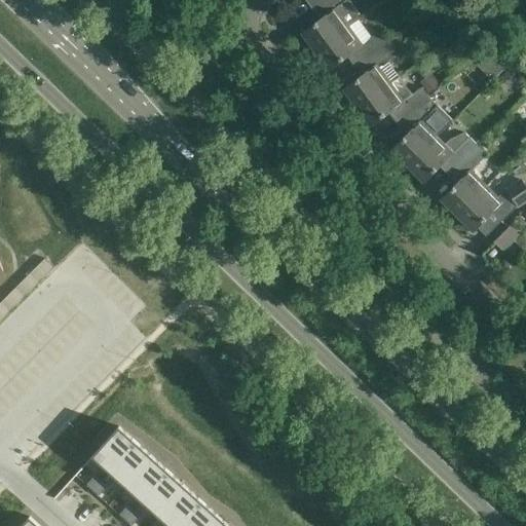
[(303,33),(315,49),(359,19),(362,17),(347,0),(310,0),(324,17),(303,33)]
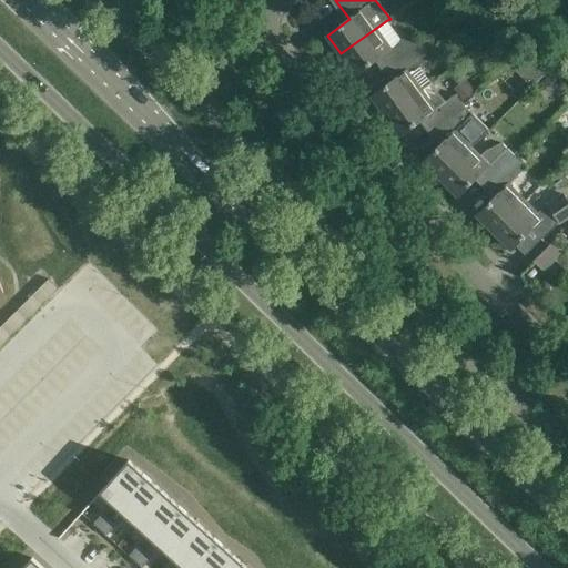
[(376,30),(387,20),(341,53),(356,74),(391,49),(376,30)]
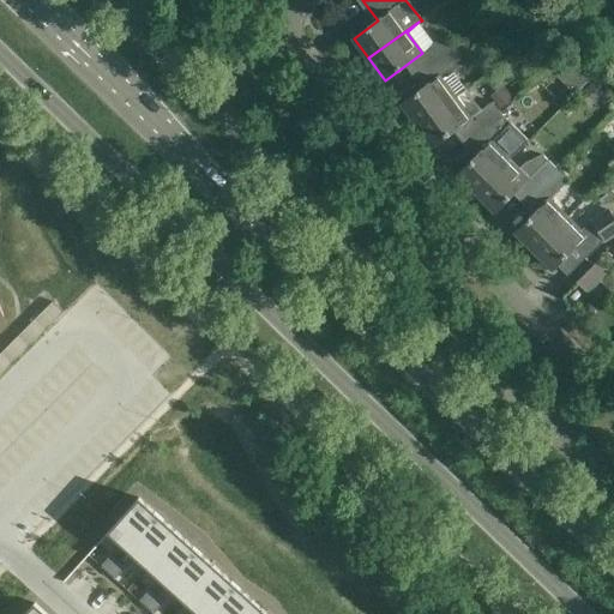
[(446,53),(452,48),(443,36),(432,44),(441,56),(446,53)]
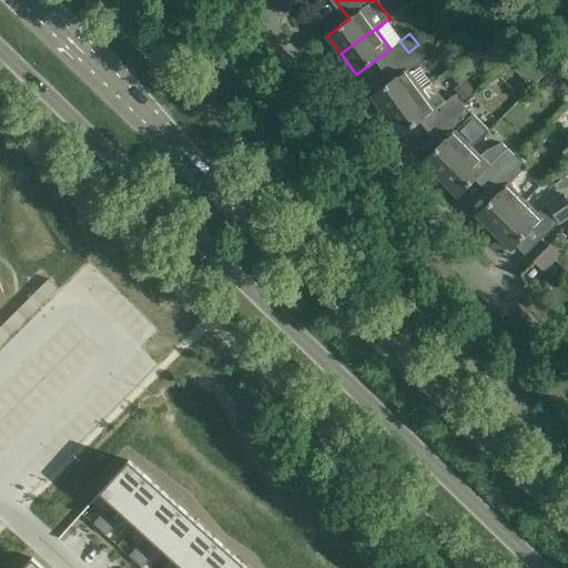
[(426,57),(418,44),(413,49),(408,52),(416,63),(426,57)]
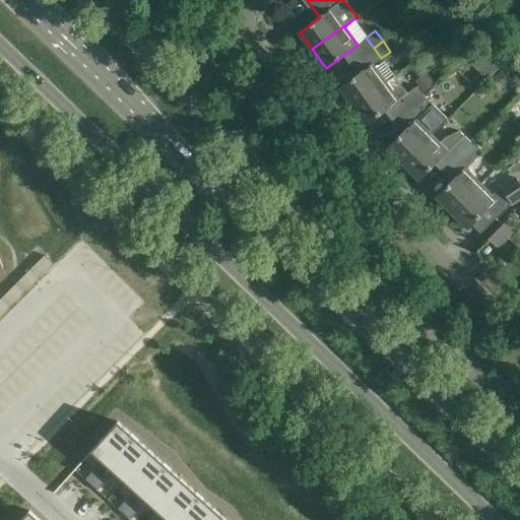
[(483,49),(469,63),(486,79),(504,63),(483,49)]
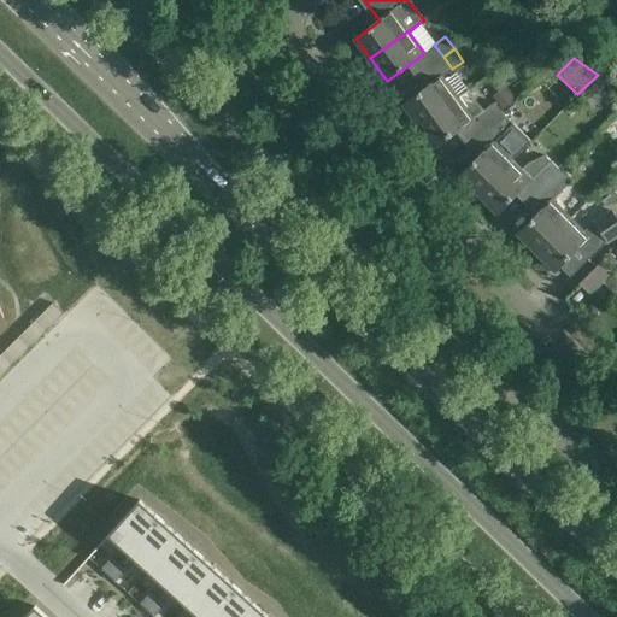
[(418,124),(466,89),(454,75),(445,82),(441,77),(423,90),(404,105),(418,124)]
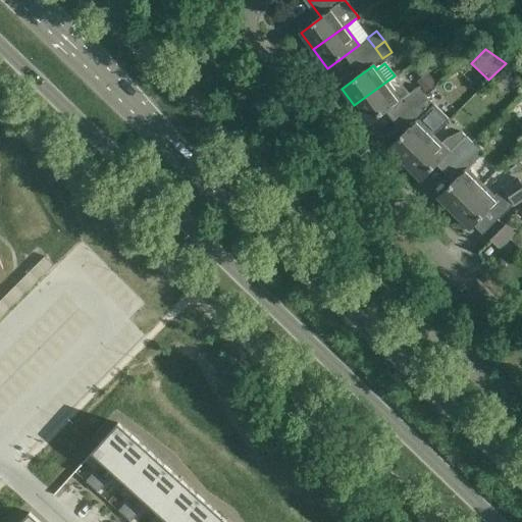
[(494,79),(505,89),(513,81),(503,70),(494,79)]
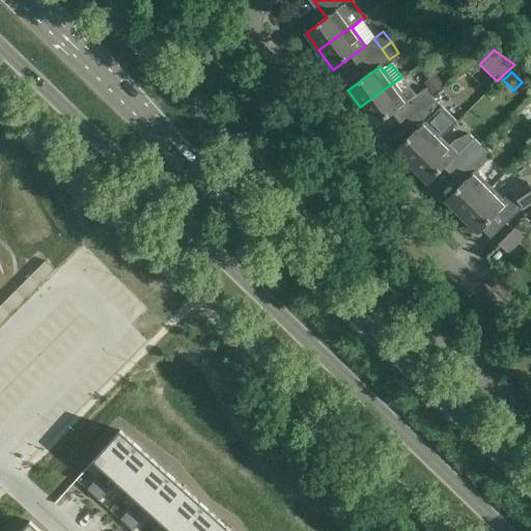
[(444,86),(436,74),(423,83),(432,95),(444,86)]
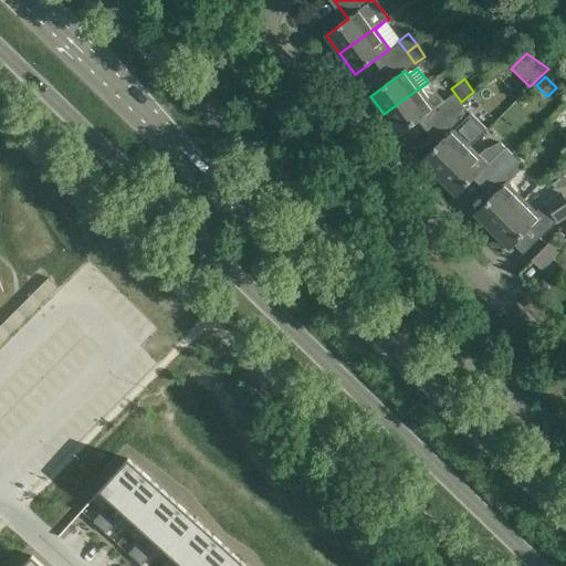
[(428,82),(384,114),(399,135),(421,118),(430,129),(450,113),(460,105),(452,95),(442,102),(428,82)]
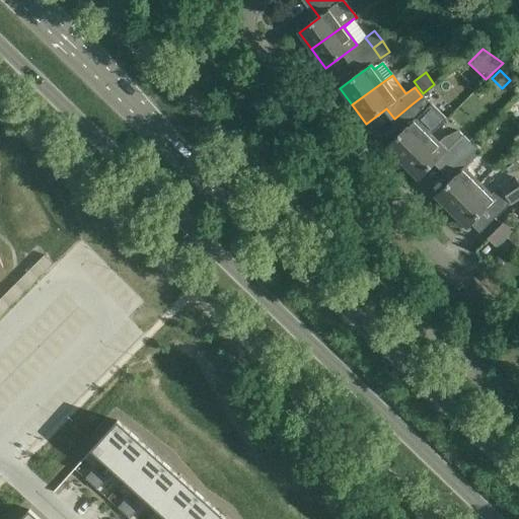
[(429,104),(422,96),(413,103),(394,119),(395,120),(405,129),(387,148),(402,163),(405,160),(410,156),(430,135),(445,120),(429,104)]
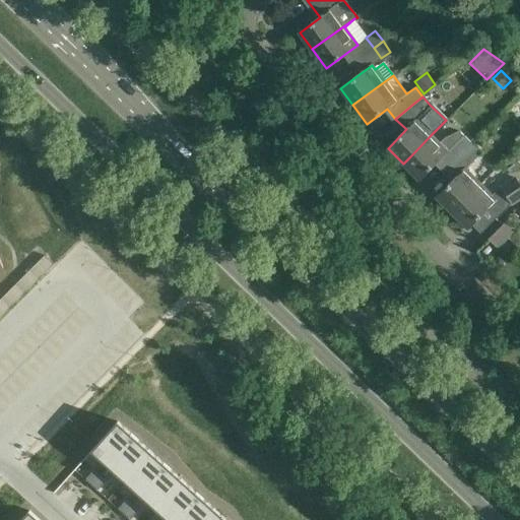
[(437,161),(446,170),(471,144),(458,131),(444,138),(440,143),(431,135),(403,164),(419,180),(437,161)]
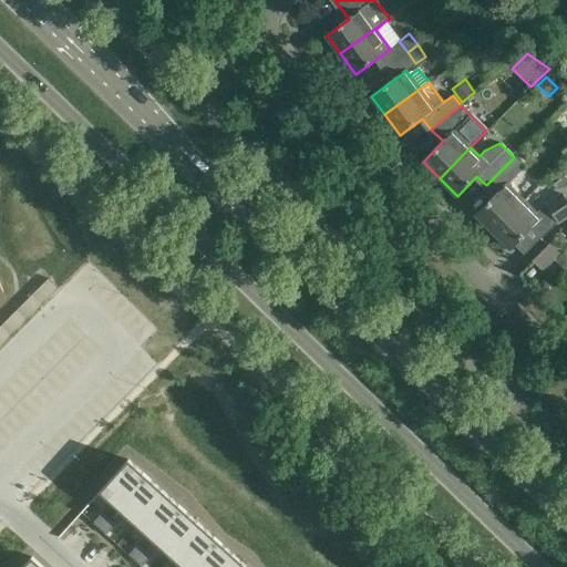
[(514,157),(486,185),(496,195),(476,215),(493,232),(524,200),(507,185),(524,167),(514,157)]
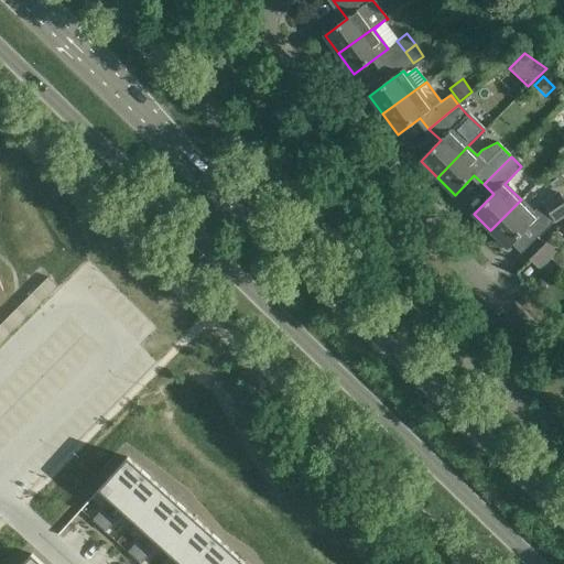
[(533,212),(521,199),(490,230),(508,248),(528,228),(538,238),(554,221),(563,214),(563,199),(559,193),(533,212)]
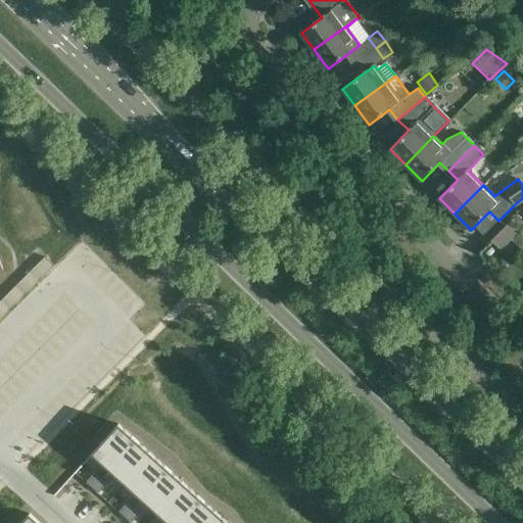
[(500,248),(510,239),(518,231),(509,222),(490,239),(500,248)]
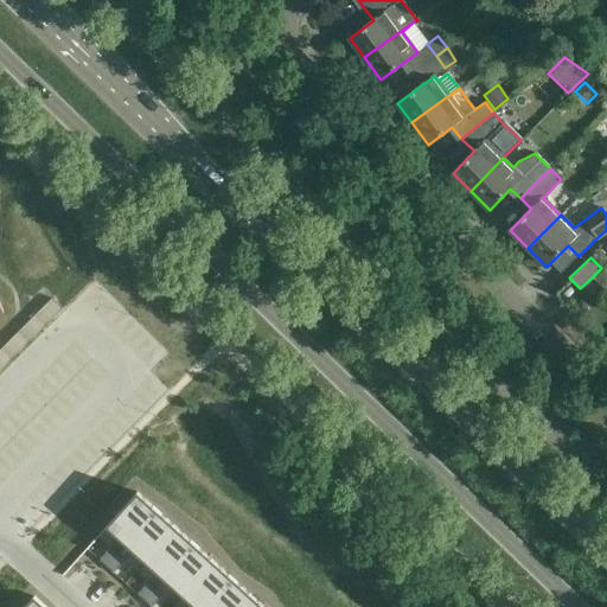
[(52,298),(0,350),(0,372),(64,310),(63,308),(52,298)]
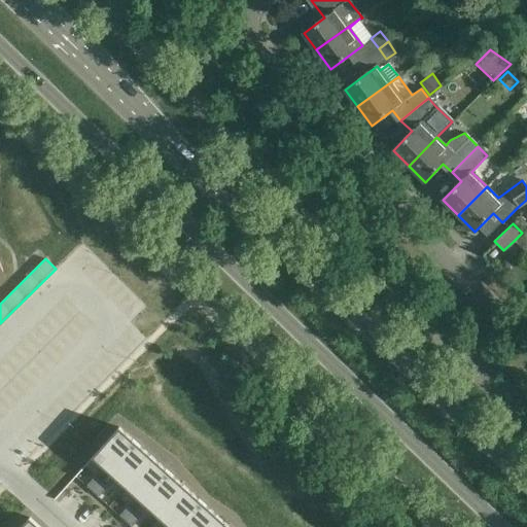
[(109,473),(136,444),(119,428),(92,458),(109,473)]
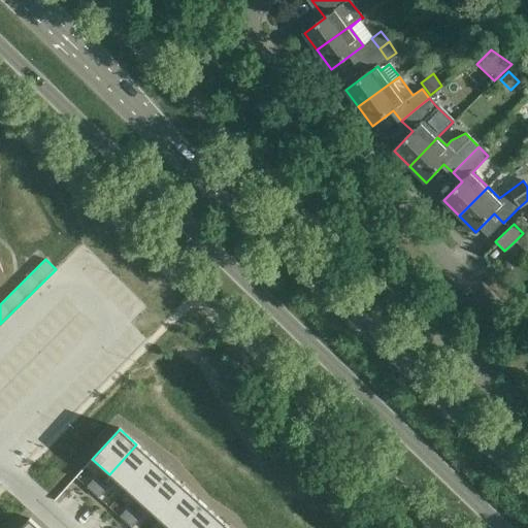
[(126,489),(153,459),(136,444),(109,474),(126,489)]
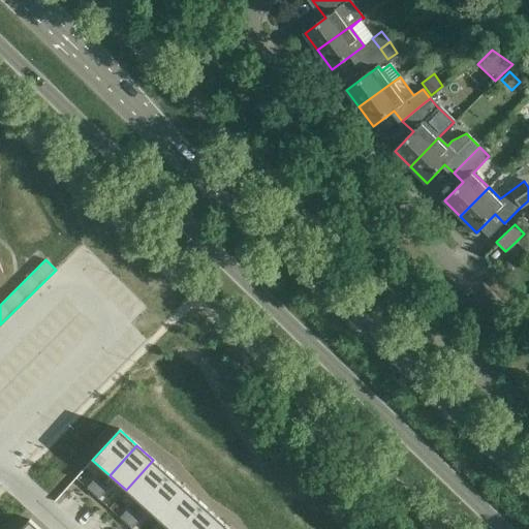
[(143,505),(169,475),(153,460),(126,490),(143,505)]
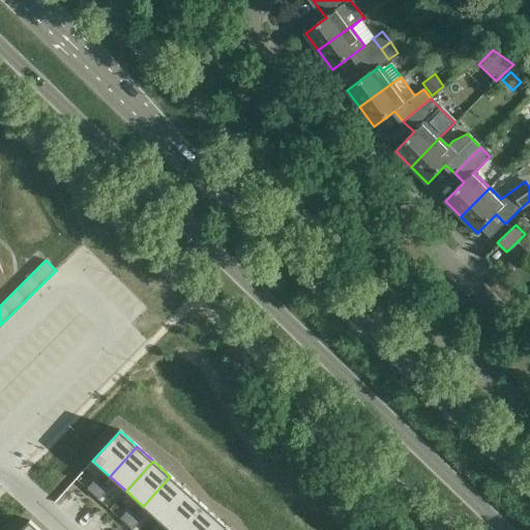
[(159,521),(187,491),(170,476),(143,506),(159,521)]
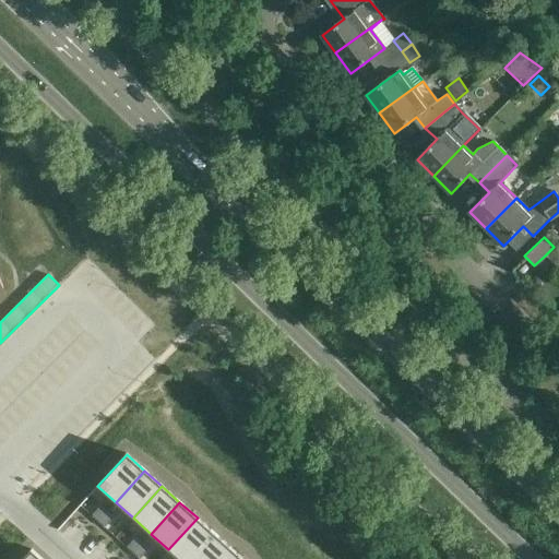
[(102,506),(92,515),(98,521),(107,511),(102,506)]
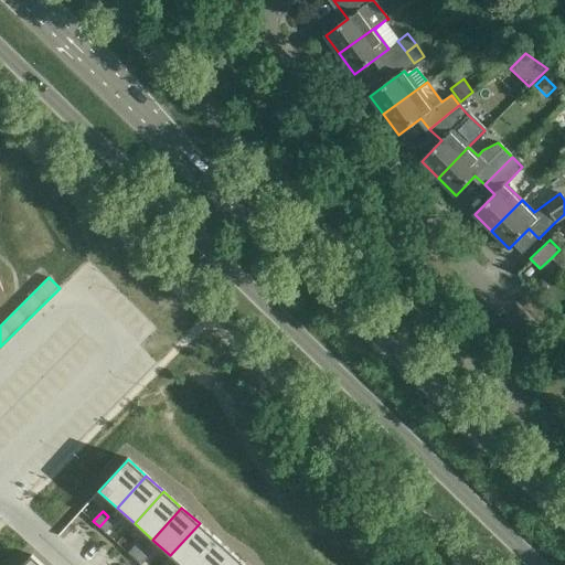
[(108,516),(99,526),(106,533),(115,523),(108,516)]
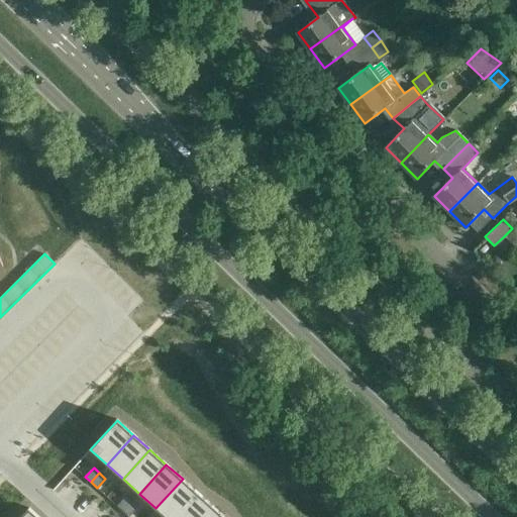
[(165,516),(177,516),(199,494),(183,479),(156,508),(165,516)]
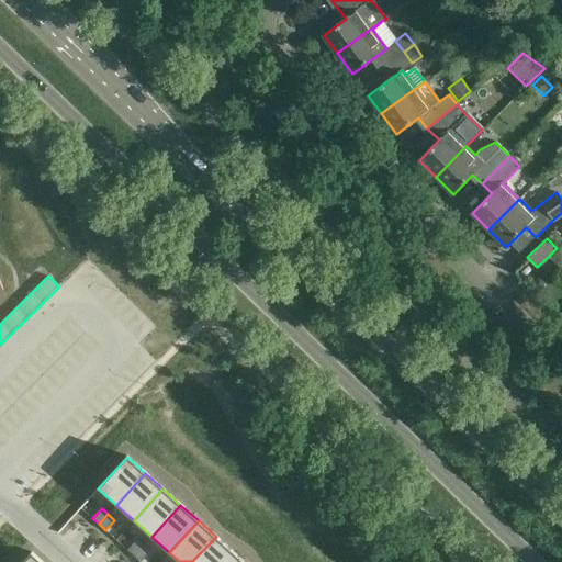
[(224,561),(234,552),(216,537),(192,561),(224,561)]
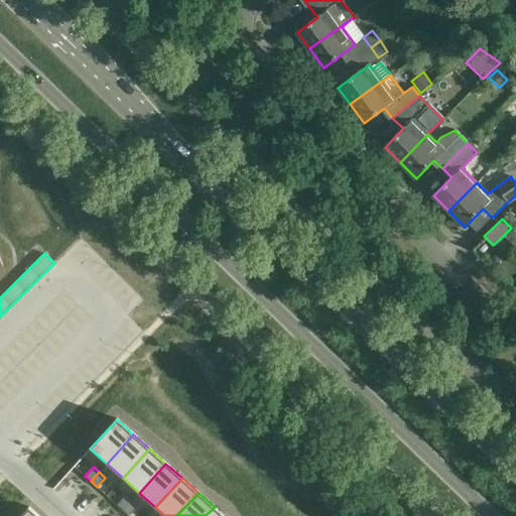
[(126,496),(118,505),(123,510),(132,501),(126,496)]
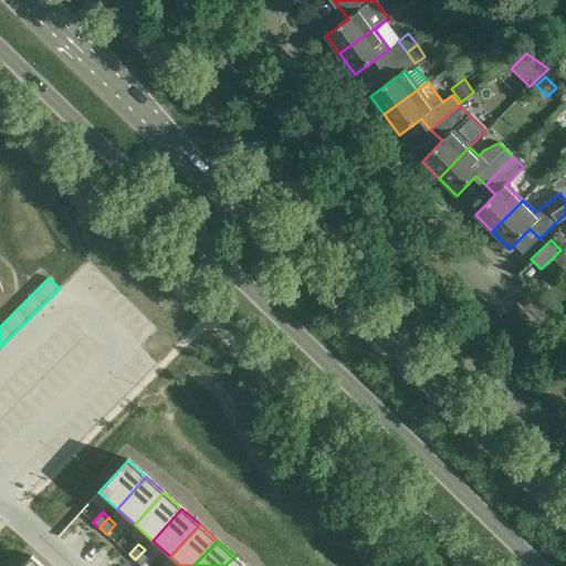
[(145,549),(135,559),(143,565),(152,556),(145,549)]
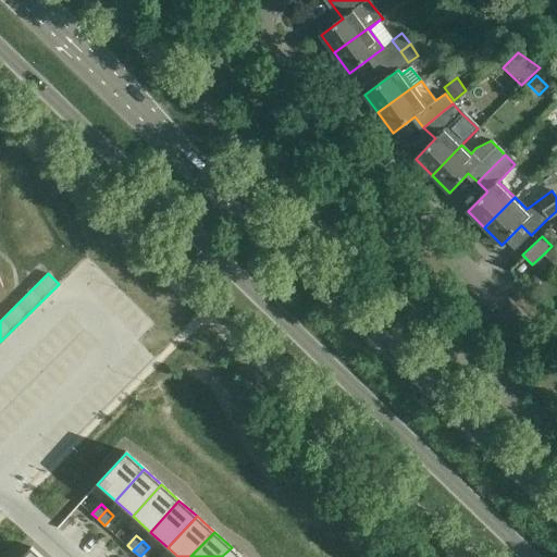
[(41,556),(32,547),(22,556),(41,556)]
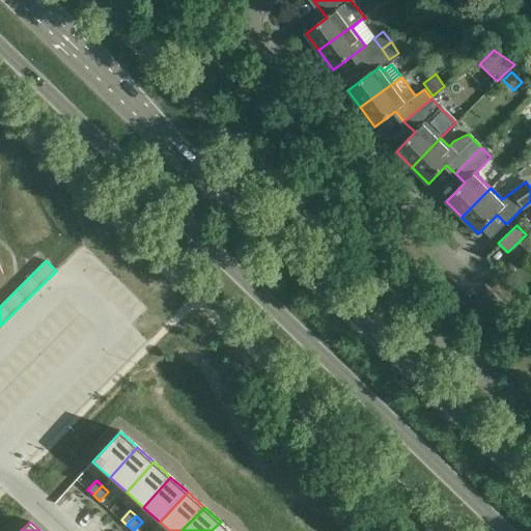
[(230,530),(221,522),(212,530),(230,530)]
